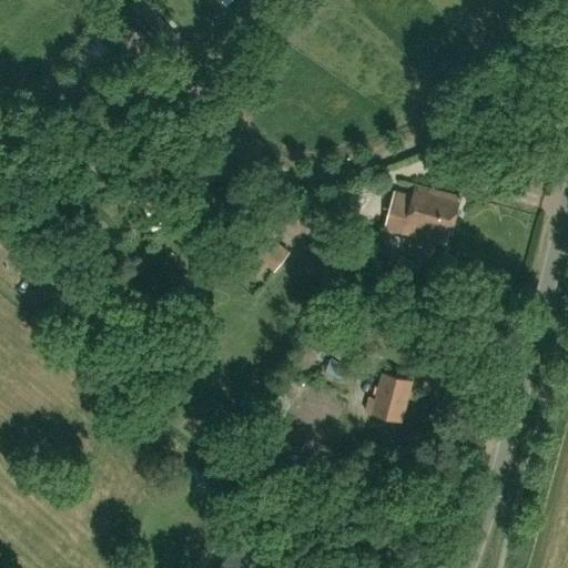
[(416,185),(414,195),(397,191),(393,206),(387,227),(447,244),(450,234),(453,235),(462,201),(458,201),(458,196),(416,185)]
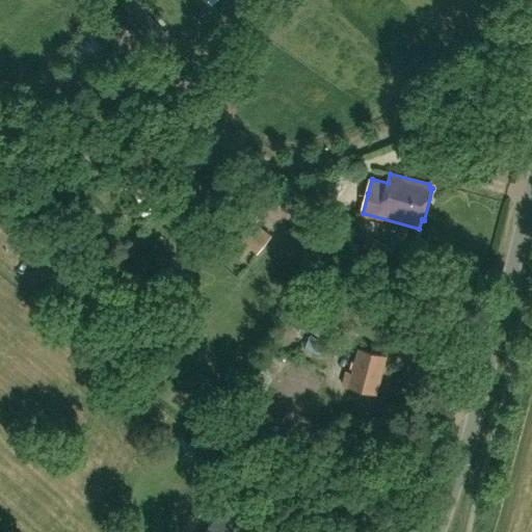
[(230,231),(258,254),(272,236),(256,222),(260,218),(248,208),(230,231)]
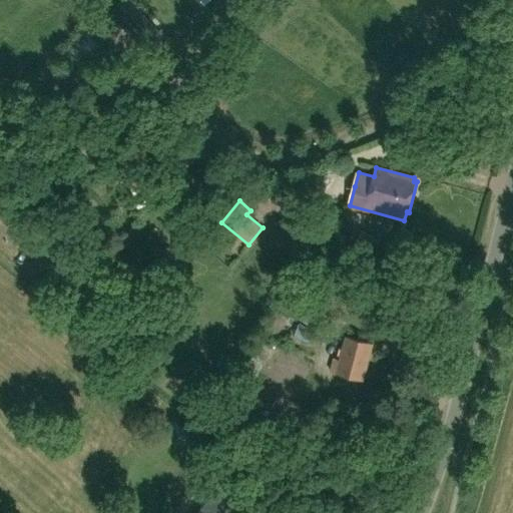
[(302,258),(318,237),(321,234),(293,211),(271,239),(298,262),(302,258)]
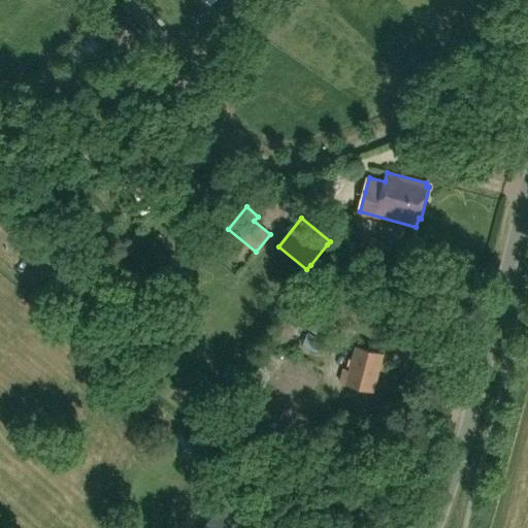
[(350,237),(352,233),(333,221),(326,232),(344,245),(342,249),(350,254),(356,241),(350,237)]
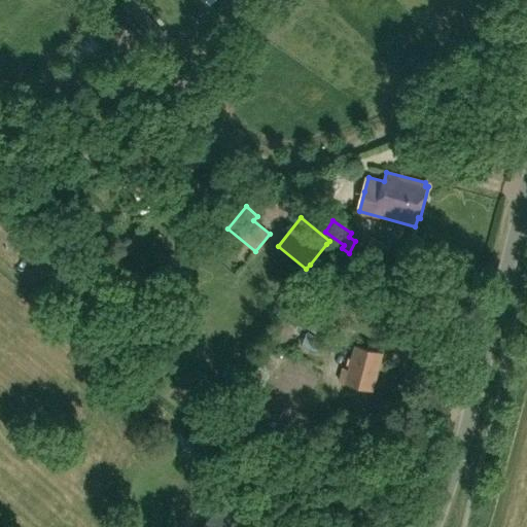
[(296,320),(319,335),(329,317),(315,308),(313,310),(306,307),(296,320)]
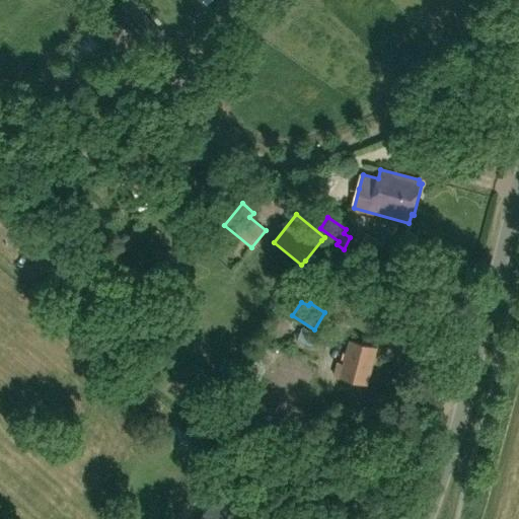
[(278,348),(282,350),(292,320),(279,315),(266,343),(265,343),(255,358),(269,364),(278,348)]
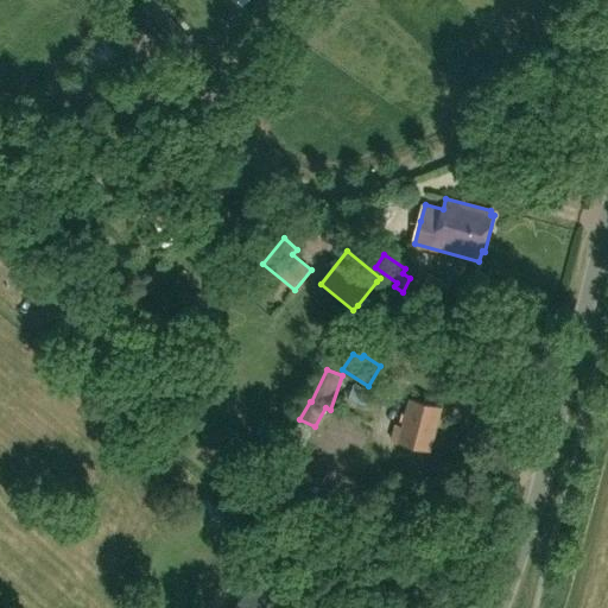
[(431,451),(443,407),(411,399),(404,429),(396,426),(392,441),(431,451)]
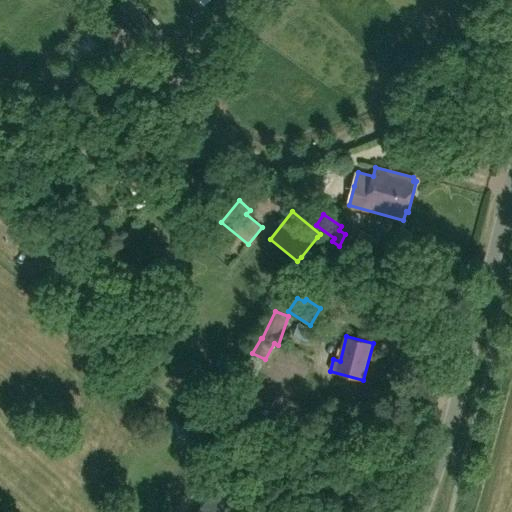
[(281,367),(275,384),(292,390),(299,374),(281,367)]
